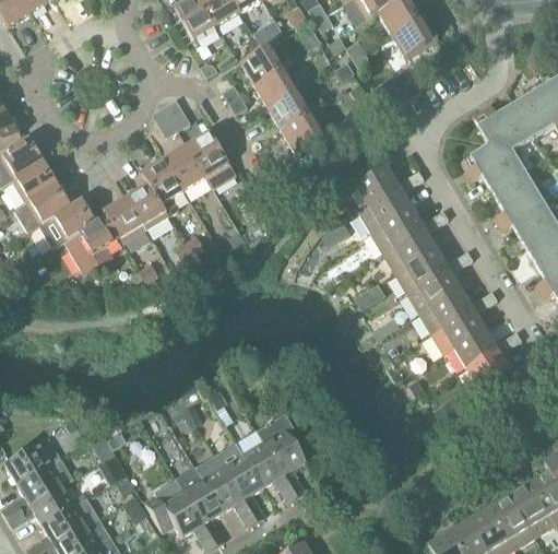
[(32,15),(22,0),(0,0),(0,12),(10,28),(32,15)]
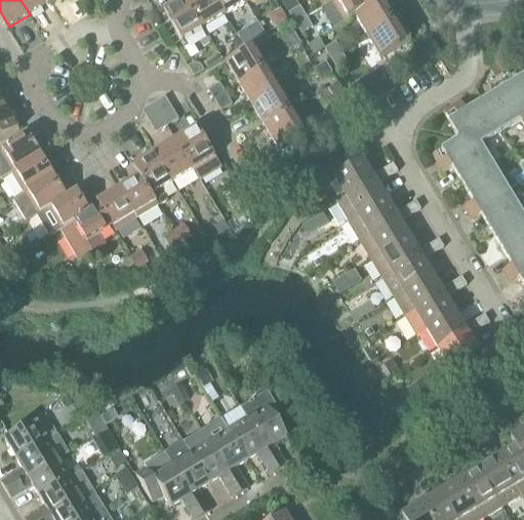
[(21,0),(30,14),(51,1),(50,0),(21,0)]
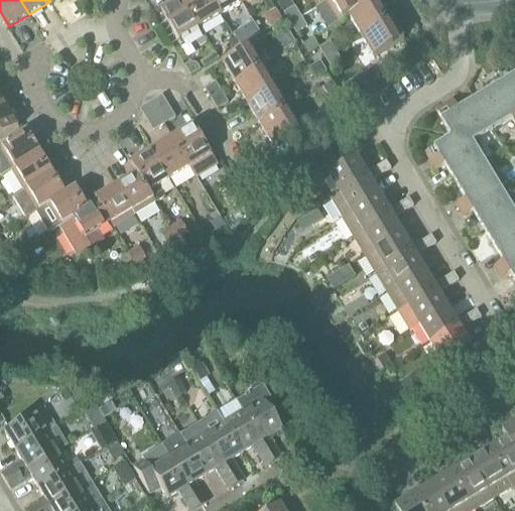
[(201,25),(184,0),(171,0),(172,1),(161,8),(179,37),(201,25)]
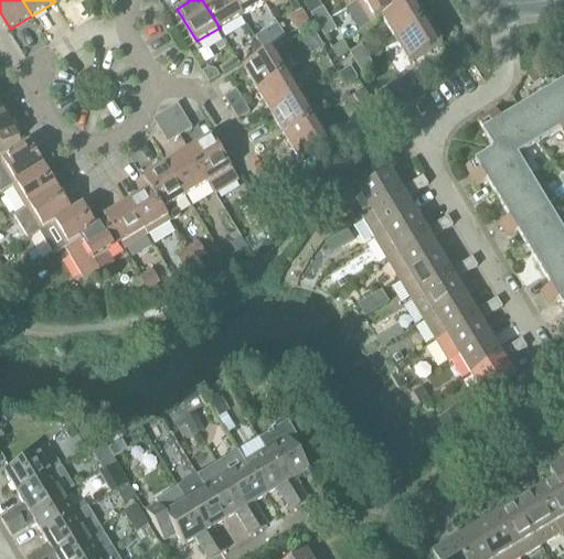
[(202,0),(220,28),(243,13),(234,0),(202,0)]
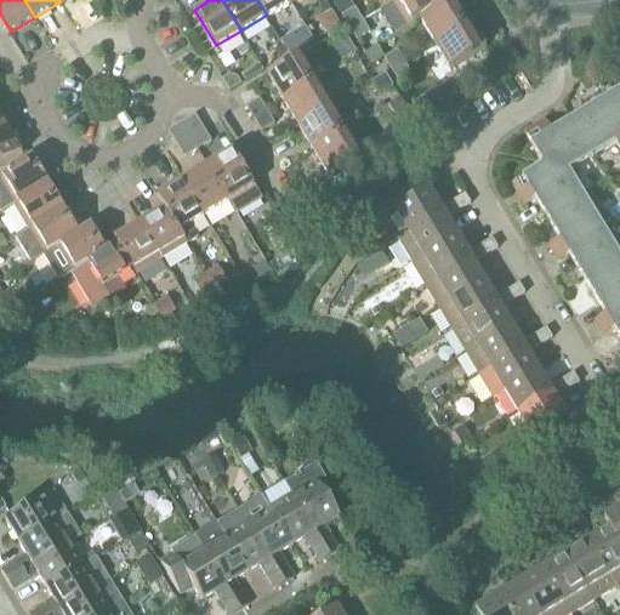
[(257,0),(267,15),(290,0),(257,0)]
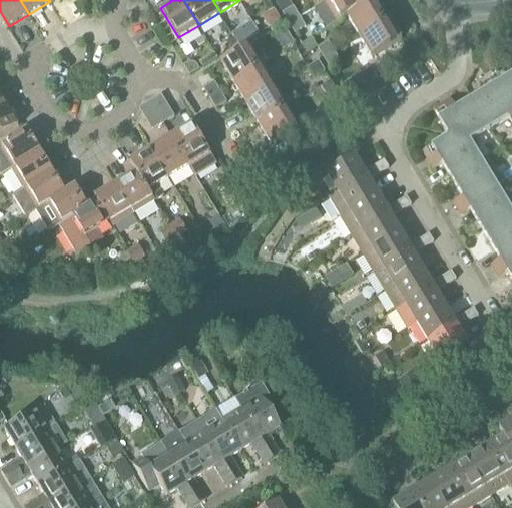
[(327,0),(337,19),(347,13),(346,11),(365,0),(327,0)]
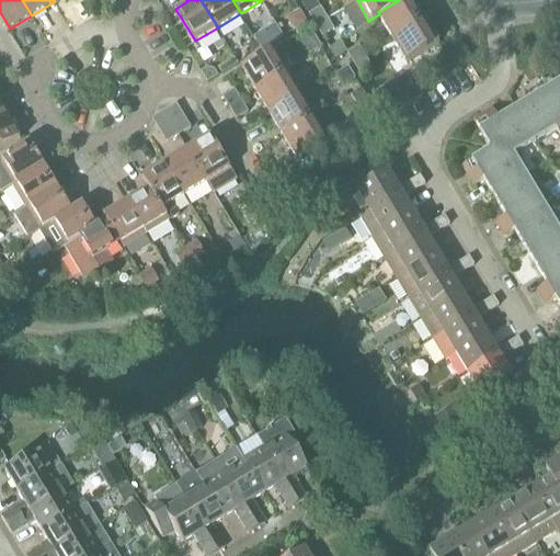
[(399,0),(378,12),(379,14),(392,36),(425,15),(415,0),(399,0)]
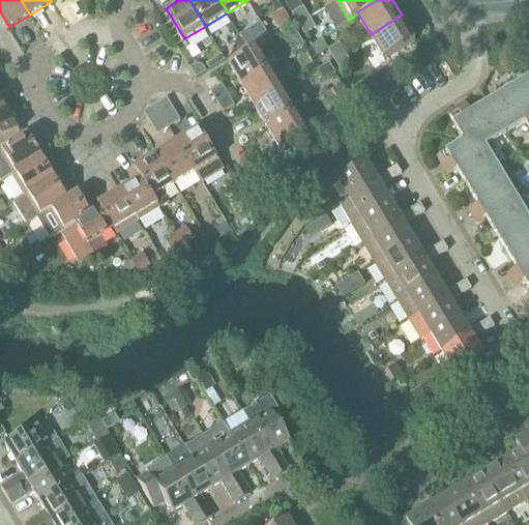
[(302,2),(292,8),(298,20),(310,12),(302,2)]
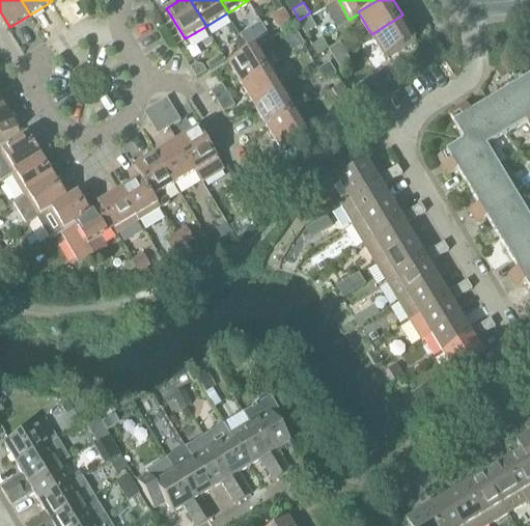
[(284,5),(278,9),(275,19),(279,26),(291,18),(284,5)]
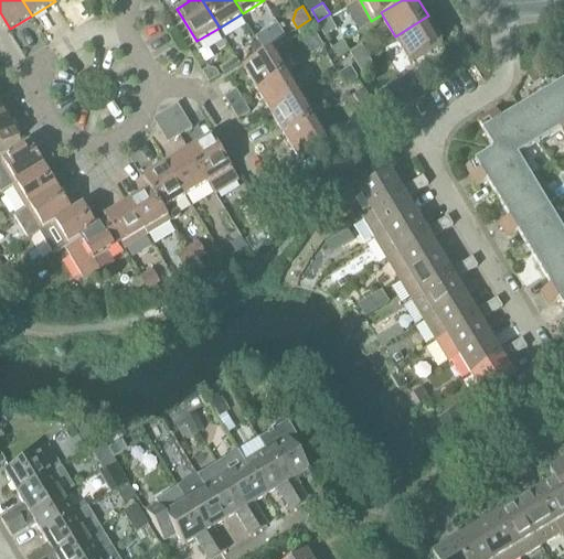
[(330,13),(318,21),(325,32),(337,24),(330,13)]
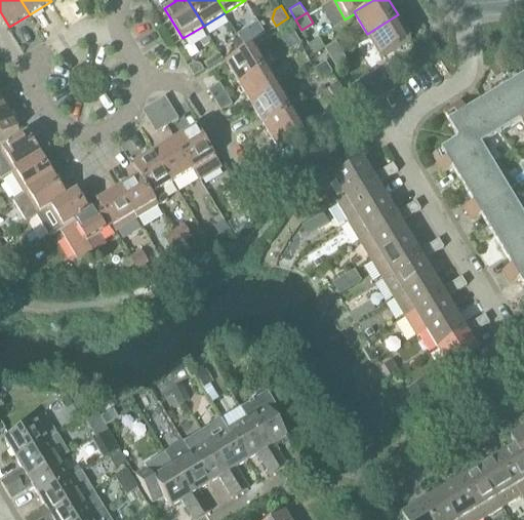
[(411,37),(398,14),(367,34),(380,55),(411,37)]
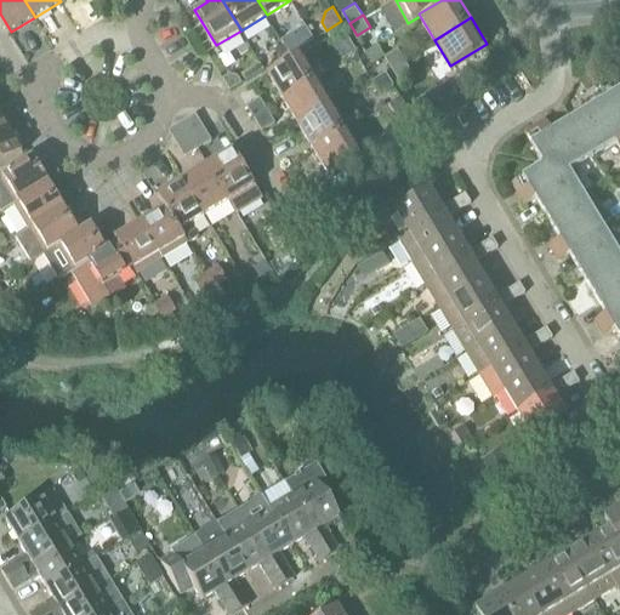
[(302,43),(295,29),(283,36),(290,50),(301,44),(302,43)]
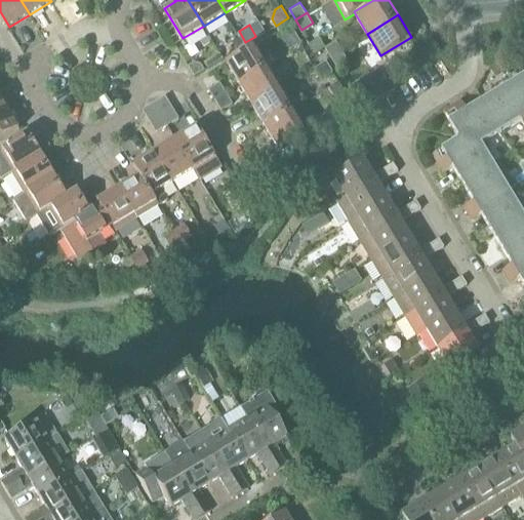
[(240,36),(233,40),(238,48),(244,44),(240,36)]
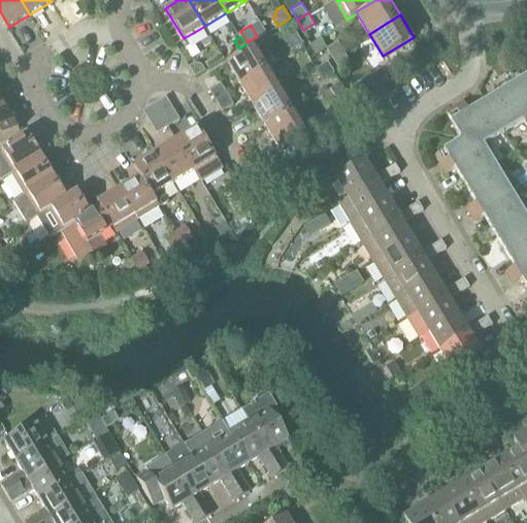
[(333,56),(343,50),(337,38),(328,44),(326,45),(333,56)]
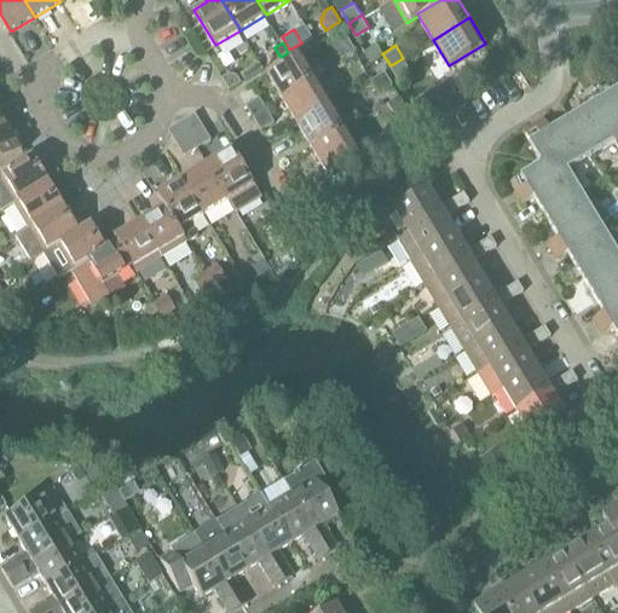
[(281,98),(317,76),(301,51),(265,73),(281,98)]
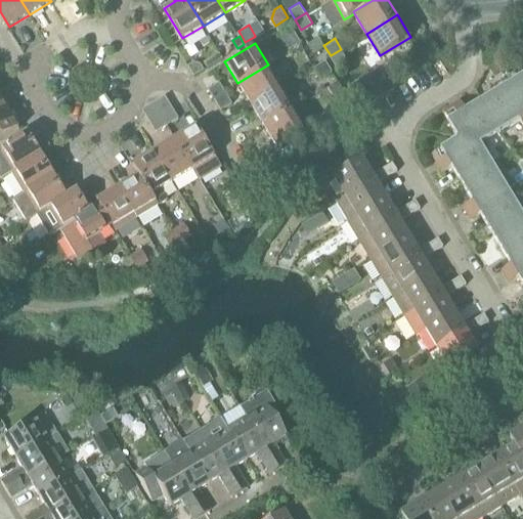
[(341,49),(331,55),(337,66),(347,59),(341,49)]
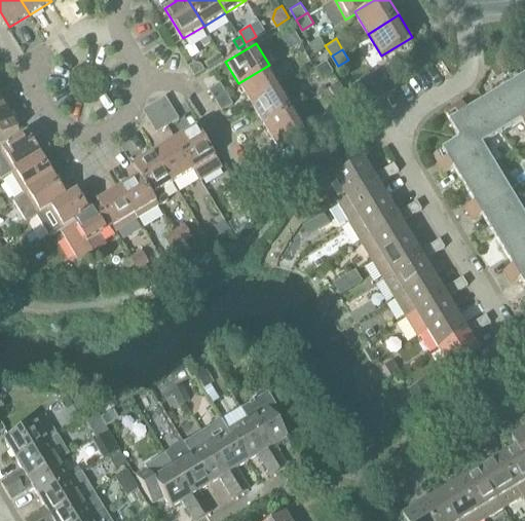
[(195,73),(199,71),(205,67),(202,62),(195,60),(189,64),(195,73)]
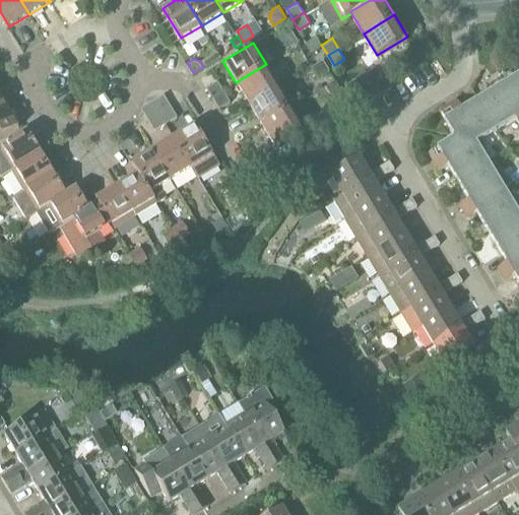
[(323,59),(312,65),(318,76),(329,69),(323,59)]
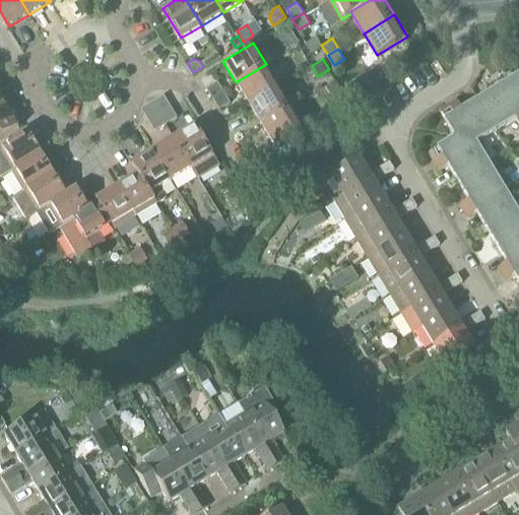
[(497,69),(492,61),(487,64),(491,72),(497,69)]
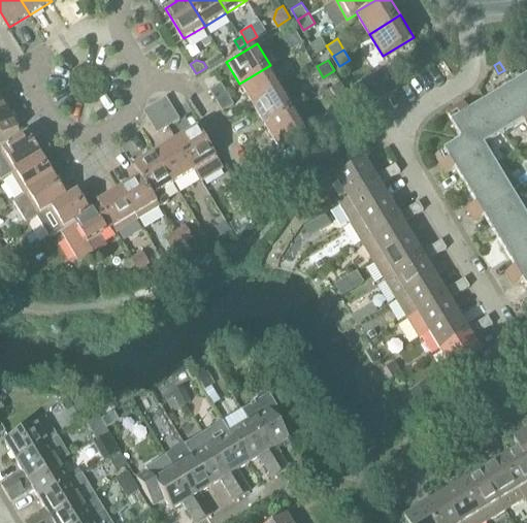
[(385,63),(374,70),(388,92),(398,86),(385,63)]
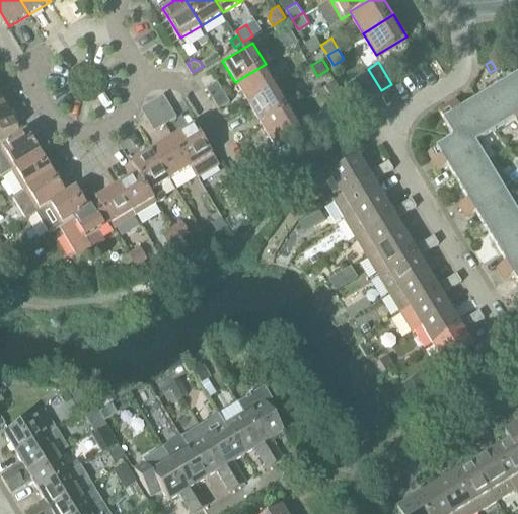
[(278,84),(266,64),(235,82),(247,102),(278,84)]
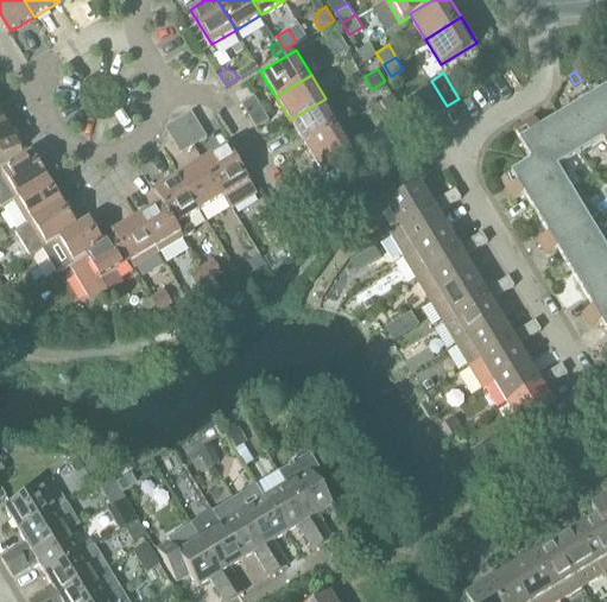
[(447,106),(431,81),(418,88),(434,114),(447,106)]
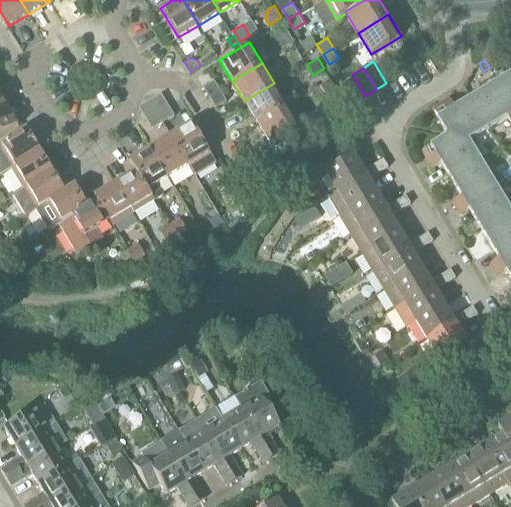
[(446,135),(423,149),(434,166),(443,161),(463,194),(454,200),(461,213),(471,207),(501,256),(492,262),(499,274),(508,268),(510,272),(510,203),(504,192),(491,171),(471,138),(508,115),(510,119),(510,71),(456,105),(451,96),(434,106),(448,129),(446,135)]
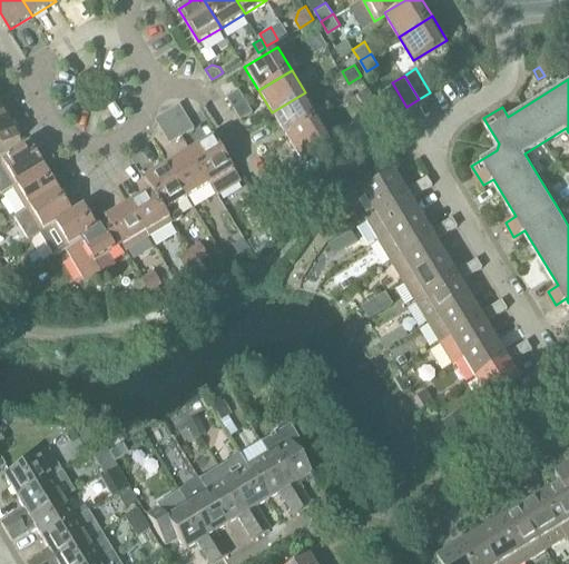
[(406,107),(392,82),(379,91),(392,115),(406,107)]
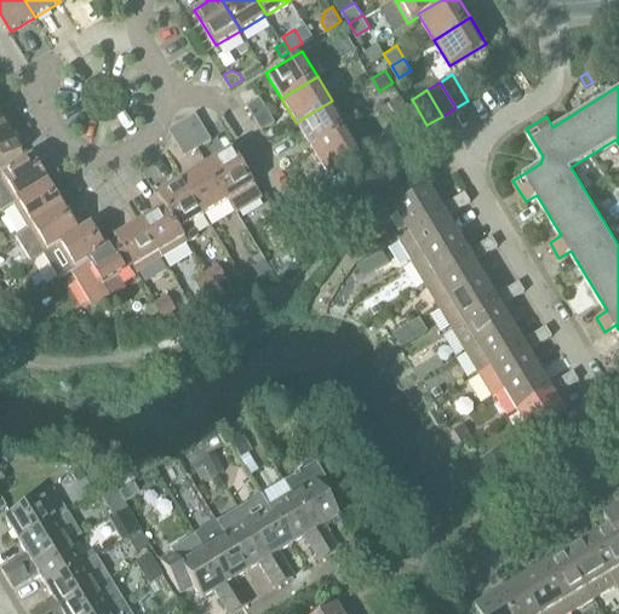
[(253,115),(267,107),(259,95),(246,103),(253,115)]
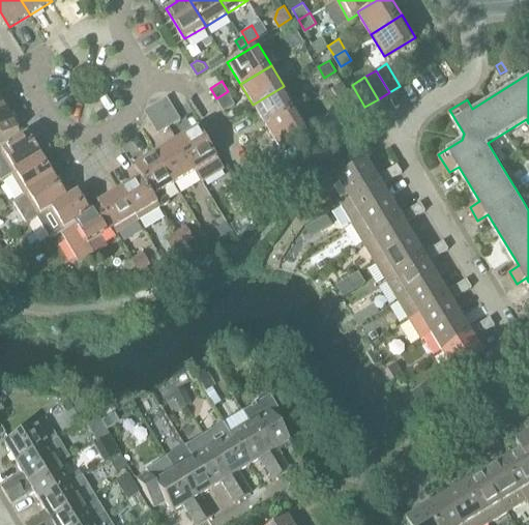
[(344,81),(326,90),(331,98),(348,89),(344,81)]
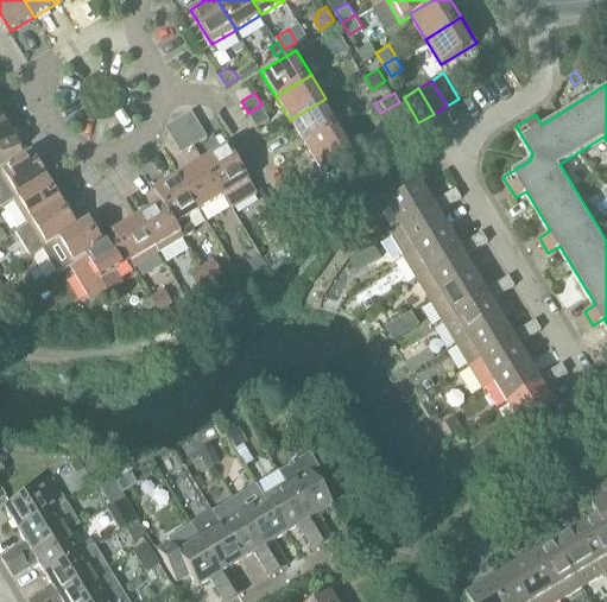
[(326,99),(290,120),(305,145),(341,124),(326,99)]
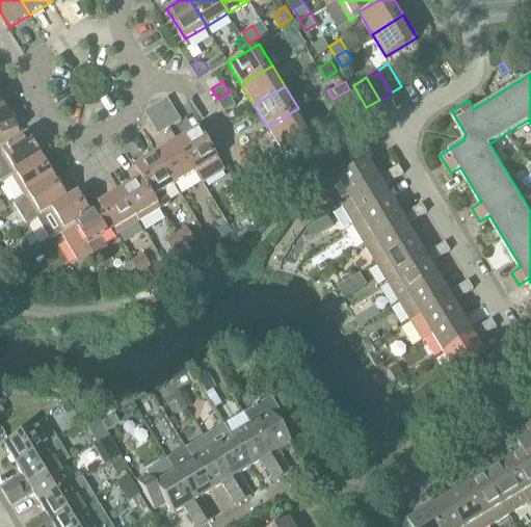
[(229,91),(217,99),(223,109),(235,103),(229,91)]
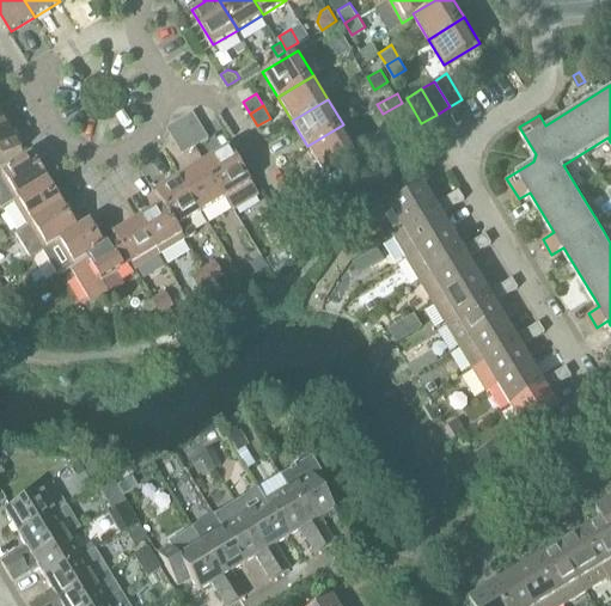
[(179,118),(195,144),(207,135),(191,111),(179,118)]
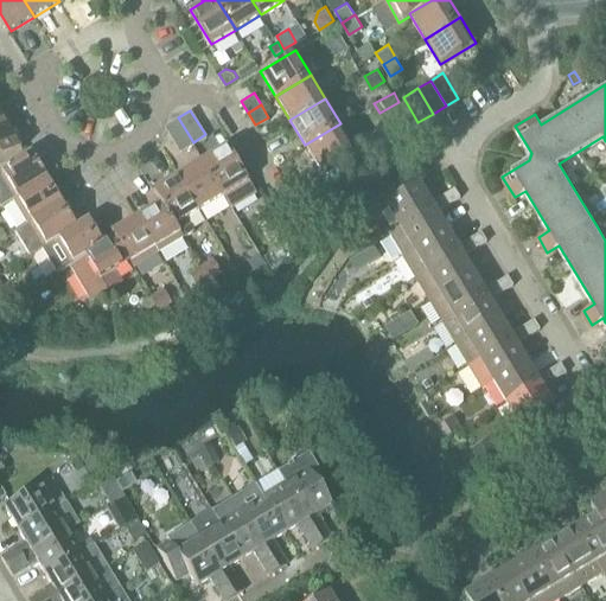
[(193,142),(178,117),(164,126),(179,151),(193,142)]
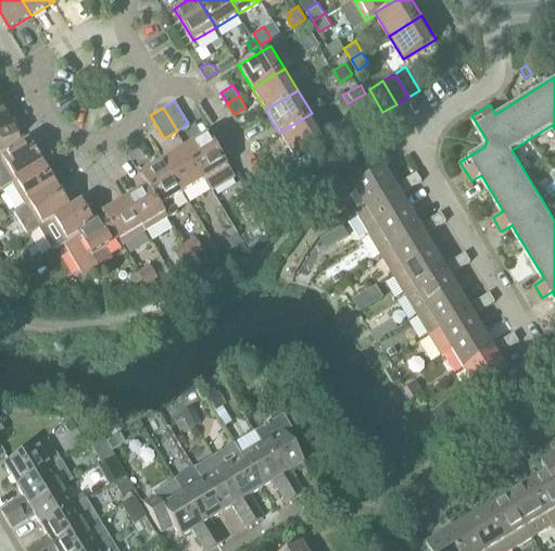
[(0,147),(21,135),(7,111),(0,114),(0,147)]
